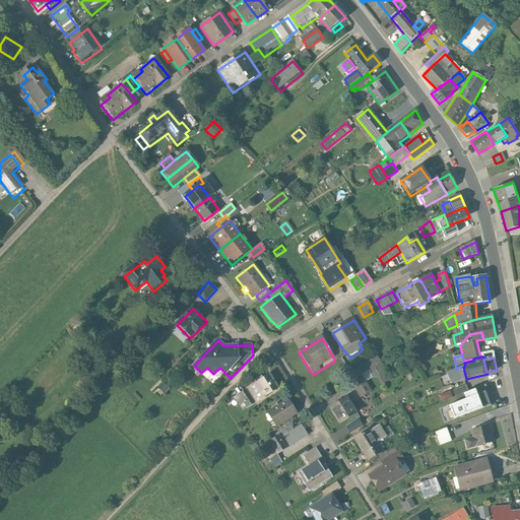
[(347,377),(360,398),(372,391),(366,383),(376,377),(381,385),(389,380),(376,359),(347,377)]
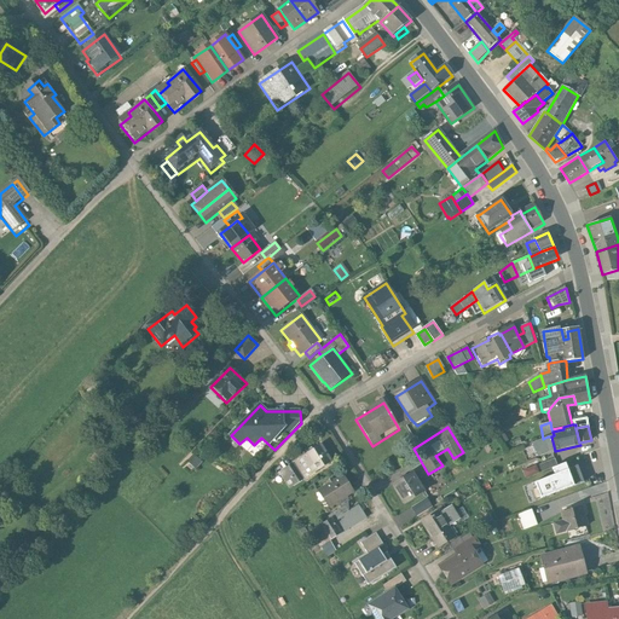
[(555,451),(551,437),(548,437),(543,439),(533,444),(538,457),(555,451)]
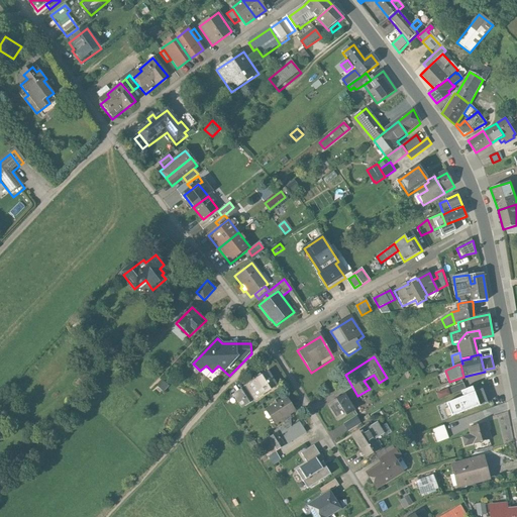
[(277,386),(269,373),(244,388),(252,401),(277,386)]
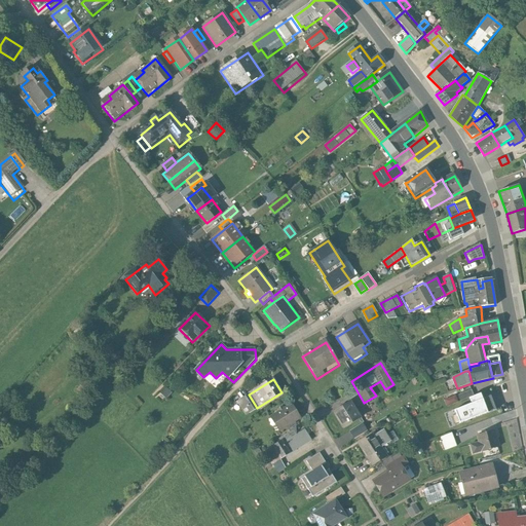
[(458,395),(460,401),(468,398),(467,398),(473,396),(471,389),(458,395)]
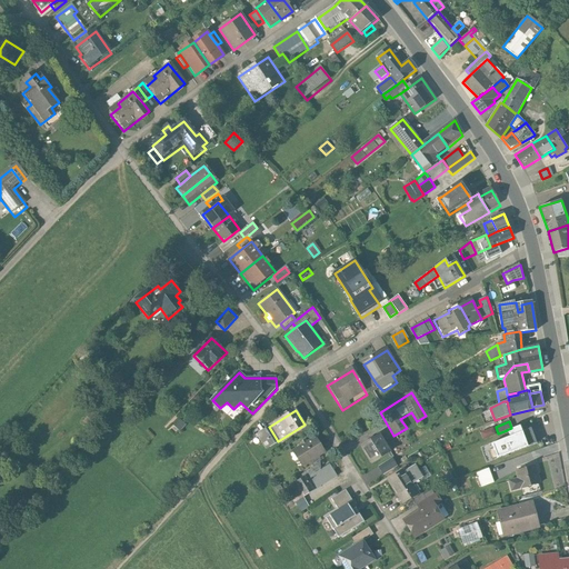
[(509,436),(490,443),(498,460),(539,443),(531,426),(523,429),(521,423),(511,428),(506,430),(507,430),(509,436)]
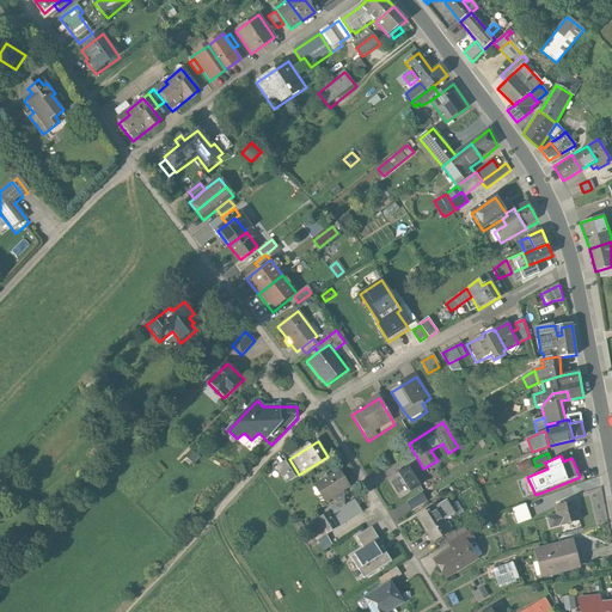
[(299,475),(289,459),(276,467),(286,483),(299,475)]
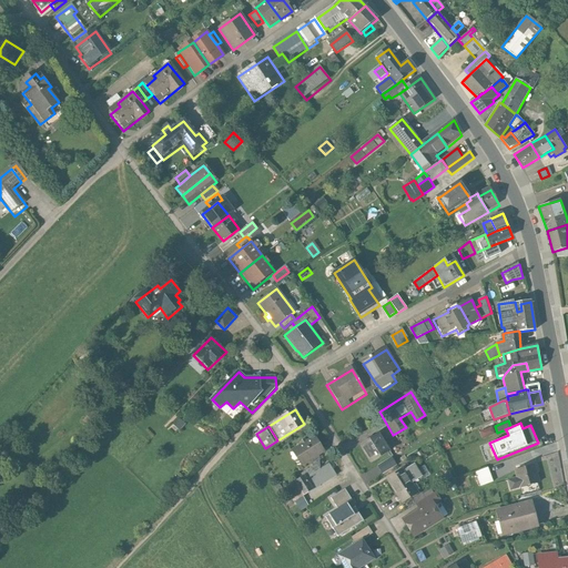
[(494,434),(492,427),(482,432),(485,438),(494,434)]
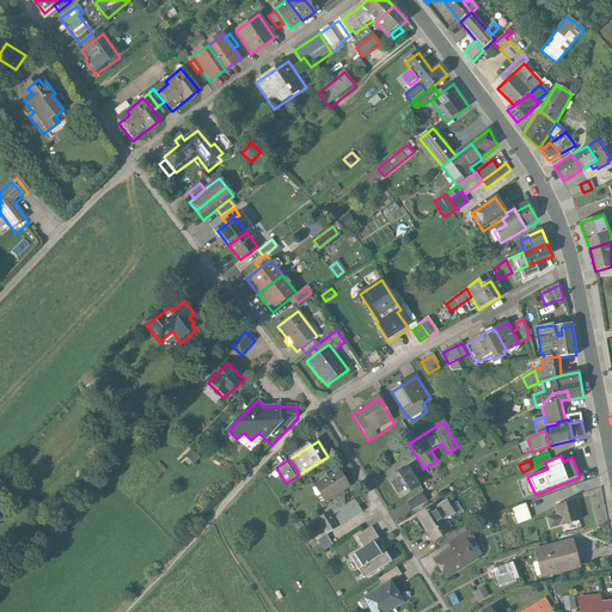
[(420,487),(409,469),(390,479),(402,497),(420,487)]
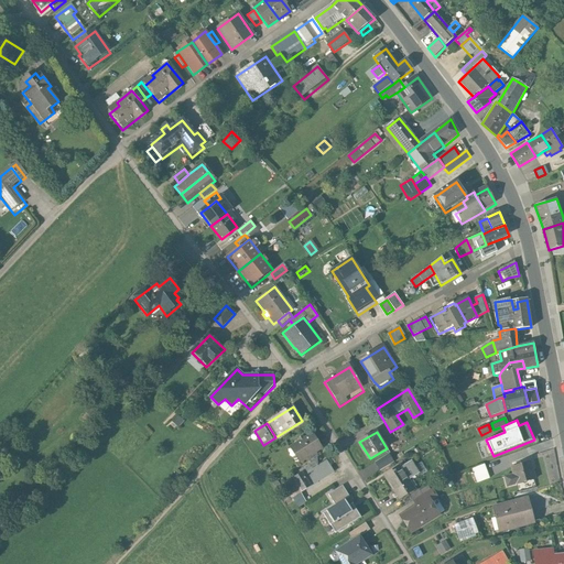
[(321,449),(311,433),(290,447),(300,463),(307,458),(316,452),(321,449)]
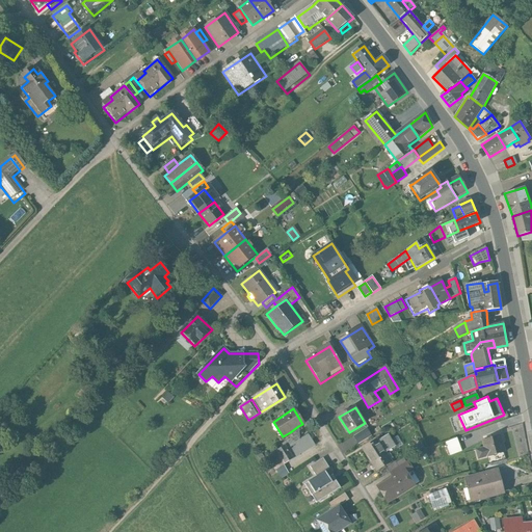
[(298,426),(290,432),(293,437),(296,435),(299,440),(298,426)]
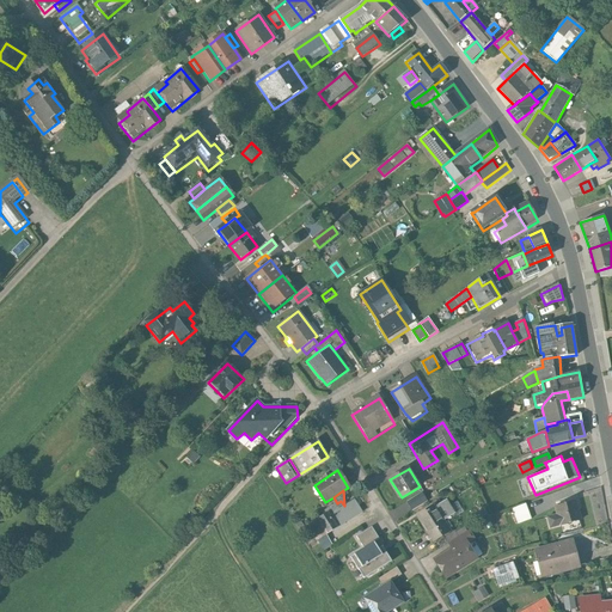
[(427,502),(422,494),(408,502),(412,510),(427,502)]
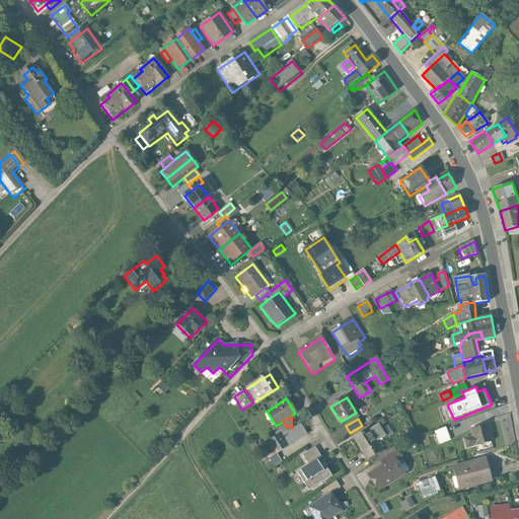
[(306,435),(300,425),(292,429),(289,425),(286,427),(277,433),(278,435),(270,440),(278,453),(306,435)]
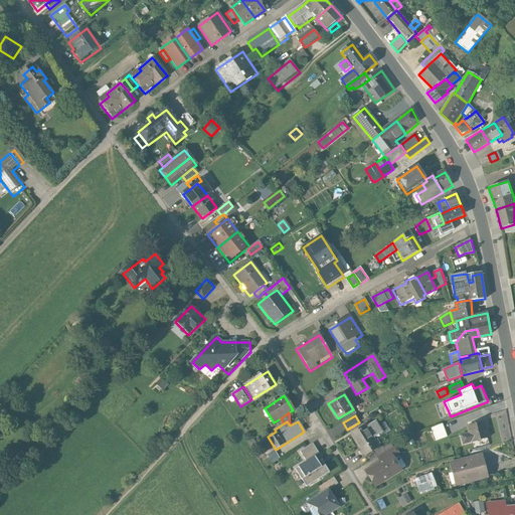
[(376,421),(366,428),(372,439),(382,433),(376,421)]
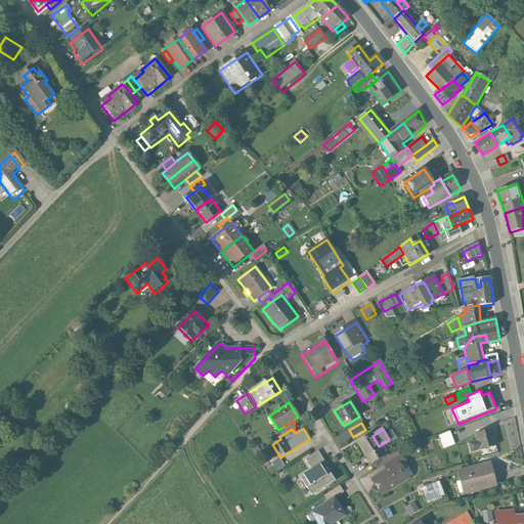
[(499,446),(494,429),(475,434),(477,442),(470,444),(472,453),(499,446)]
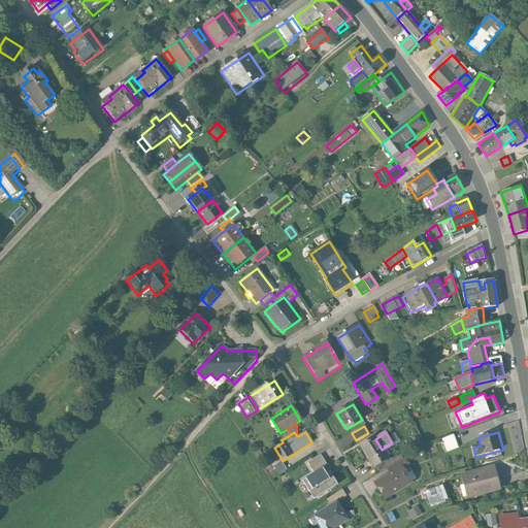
[(453,435),(440,440),(446,453),(458,448),(453,435)]
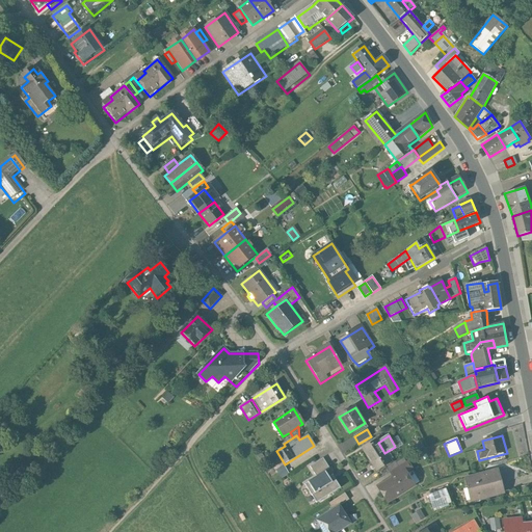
[(376,440),(361,450),(374,471),(391,460),(384,453),(378,443),(376,440)]
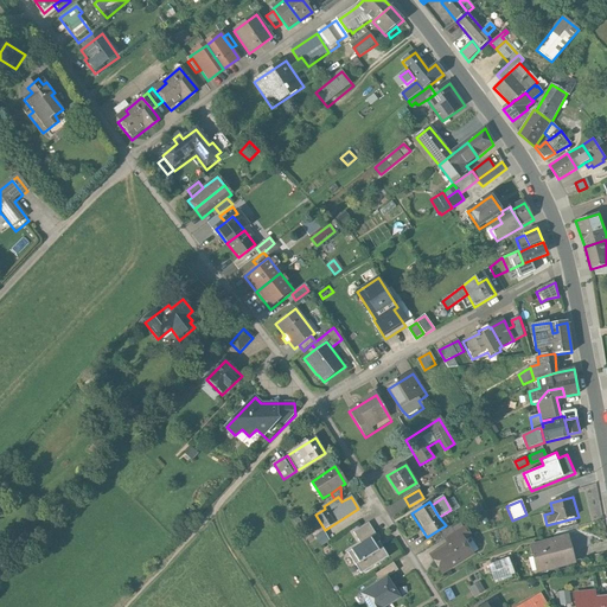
[(325,530),(315,515),(305,521),(314,536),(315,535),(325,530)]
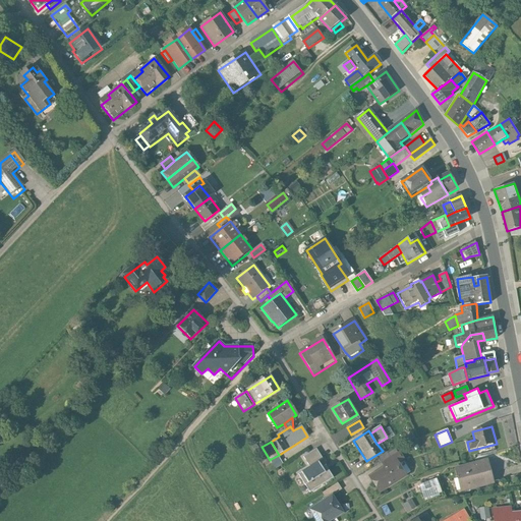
[(304,459),(310,469),(319,463),(323,461),(315,451),(304,459)]
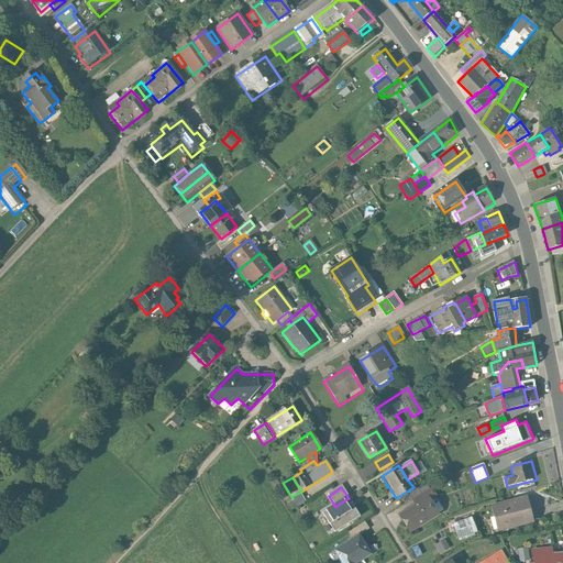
[(416,507),(428,499),(421,490),(410,498),(416,507)]
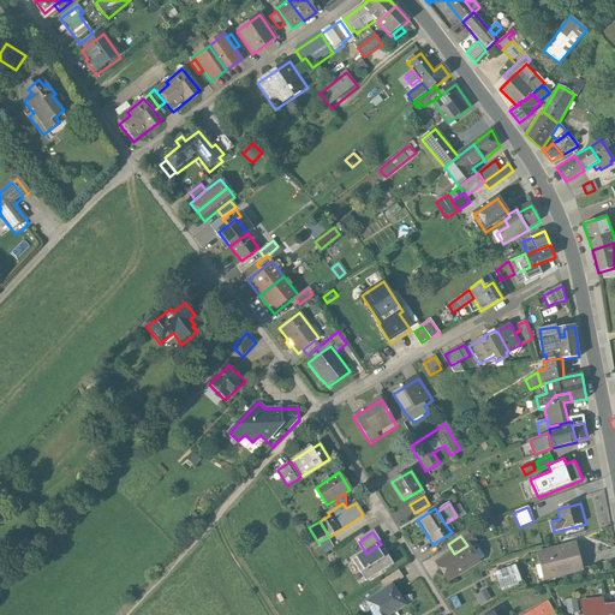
[(335,547),(329,537),(320,542),(326,551),(335,547)]
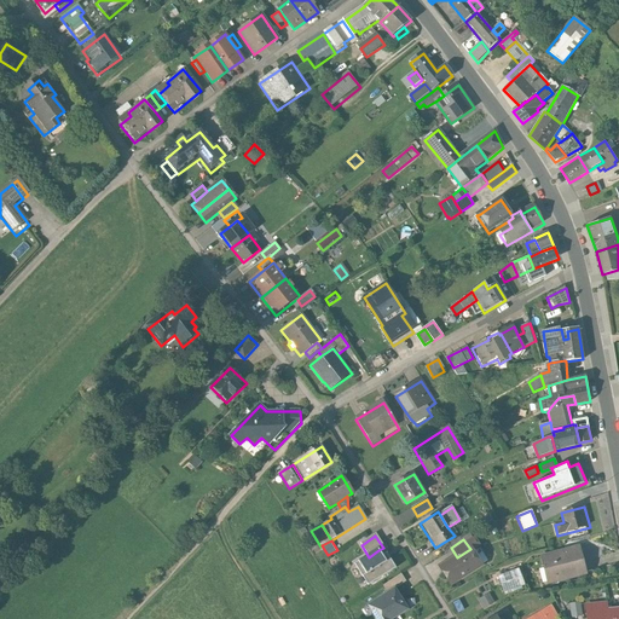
[(586,573),(579,547),(542,556),(549,584),(586,573)]
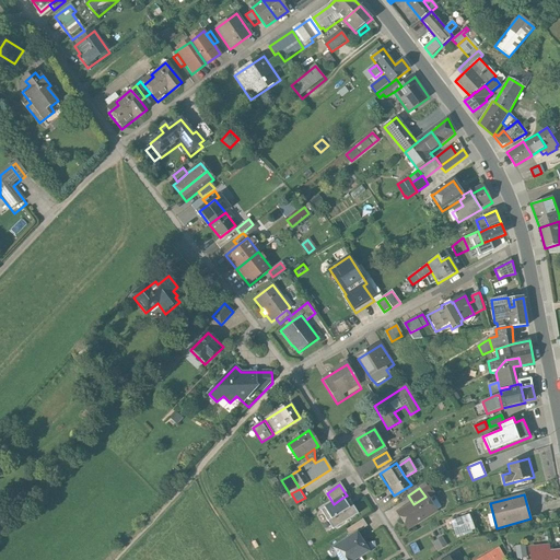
[(435,513),(426,497),(413,504),(397,514),(408,531),(435,513)]
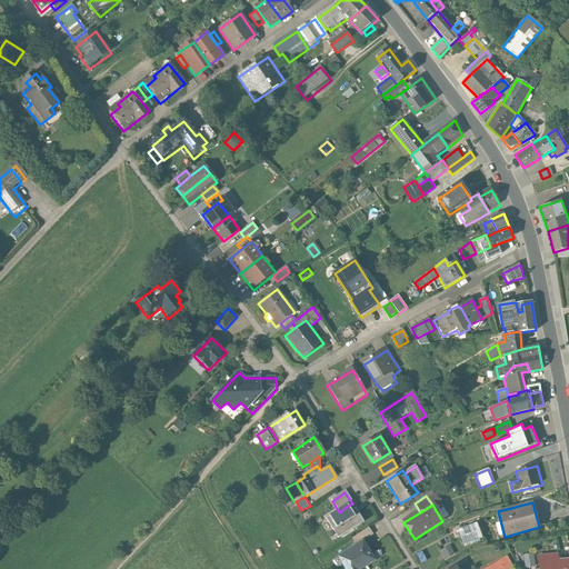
[(363,522),(356,510),(352,512),(348,506),(339,512),(329,518),(336,529),(333,531),(339,539),(363,522)]
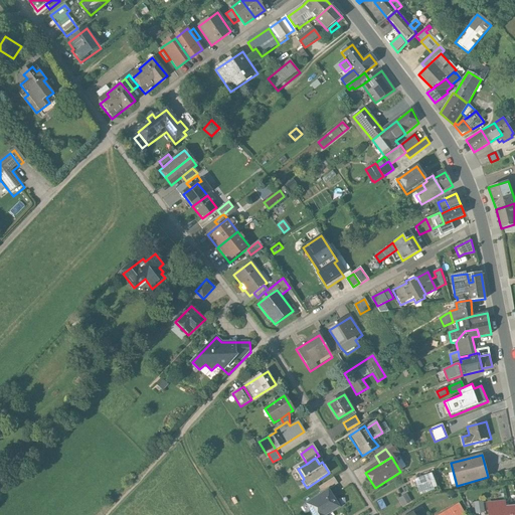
[(438,488),(432,474),(414,481),(419,495),(438,488)]
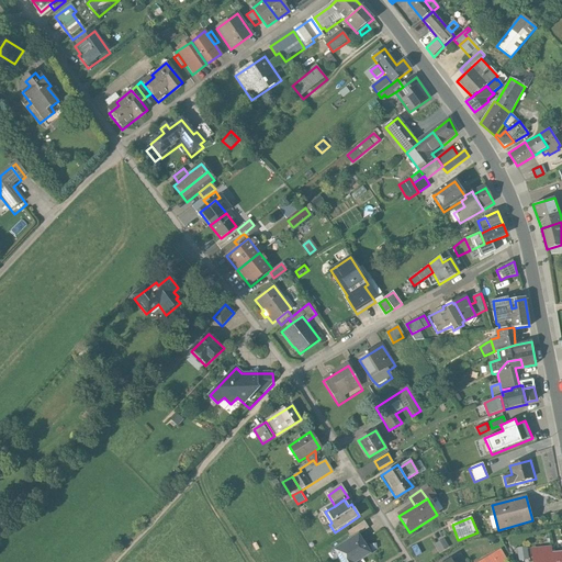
[(364,520),(353,526),(357,531),(368,526),(364,520)]
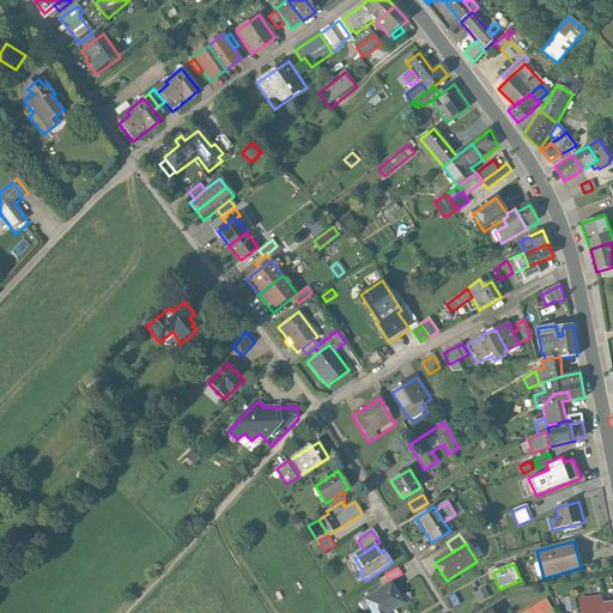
[(395,590),(392,584),(364,602),(370,612),(393,612),(395,612),(405,606),(395,590)]
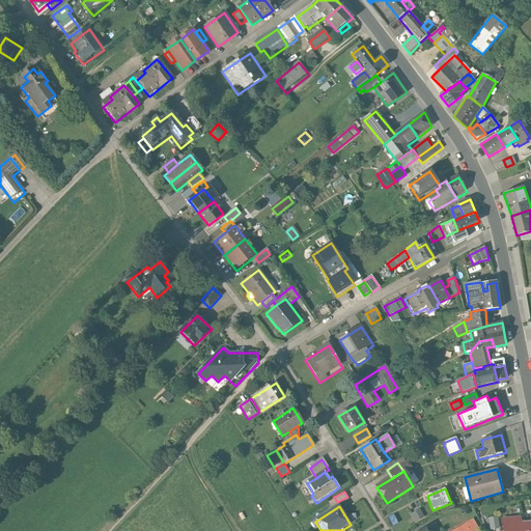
[(419,511),(411,516),(415,523),(423,518),(419,511)]
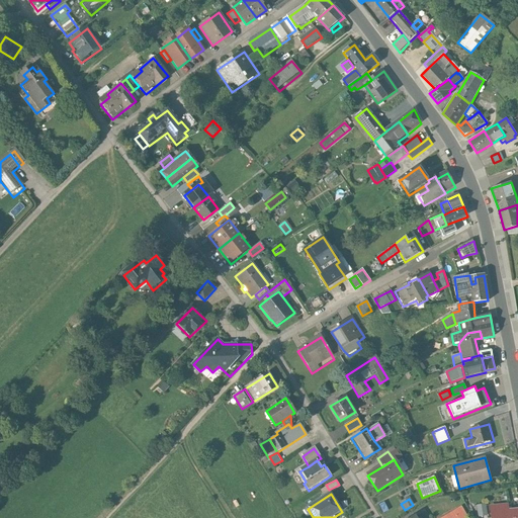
[(508,504),(491,506),(491,517),(517,517),(517,509),(509,510),(508,504)]
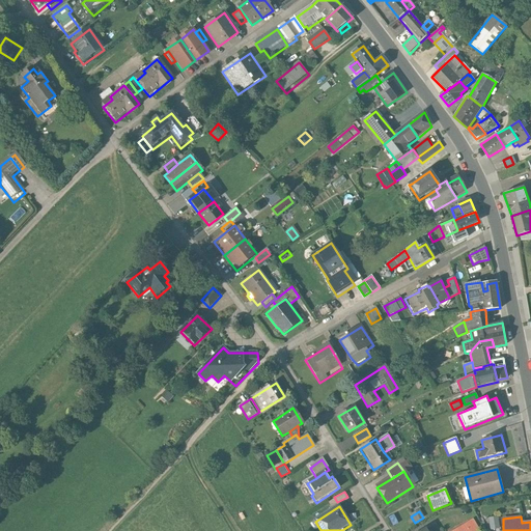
[(490,524),(491,530),(499,529),(498,518),(486,519),(486,524),(490,524)]
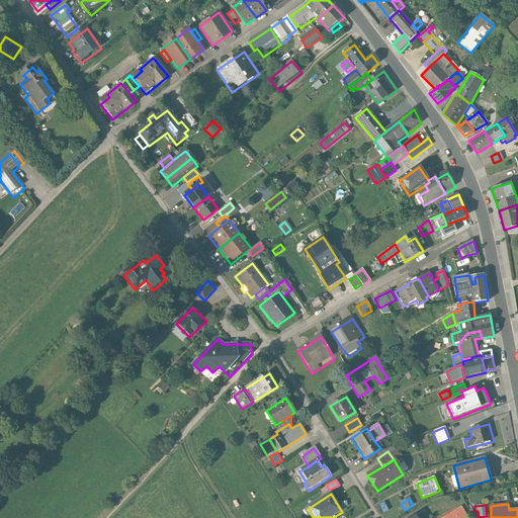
[(464,517),(459,508),(442,517),(464,517)]
